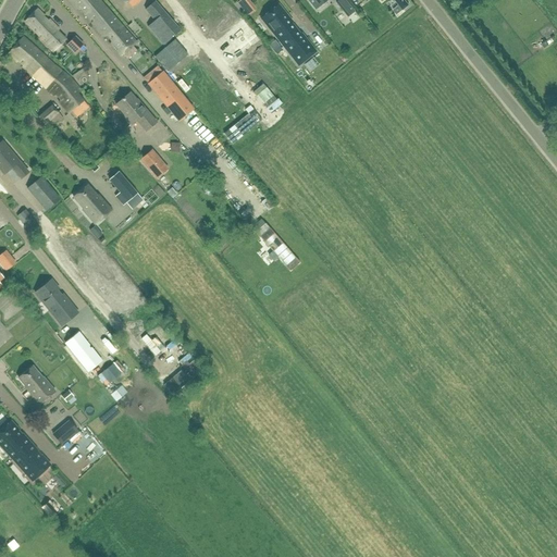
[(135,41),(98,0),(67,0),(75,10),(78,9),(93,26),(101,36),(106,35),(111,41),(109,45),(119,56),(121,54),(122,56),(123,56),(127,60),(137,51),(132,45),(135,41)]
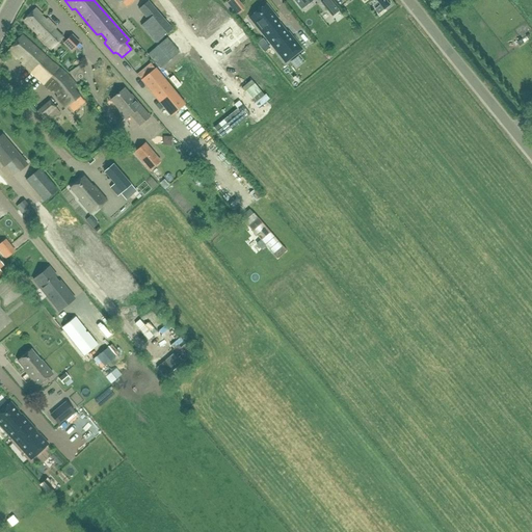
[(208,1),(207,0),(179,0),(191,15),(208,1)]
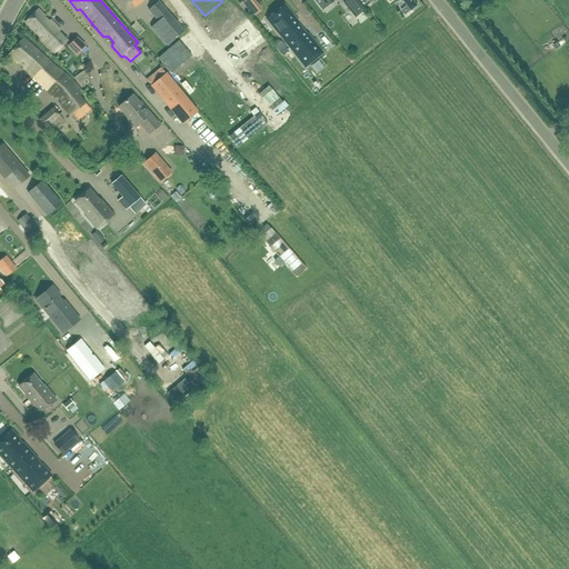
[(351,0),(348,0),(343,3),(355,19),(361,13),(351,0)]
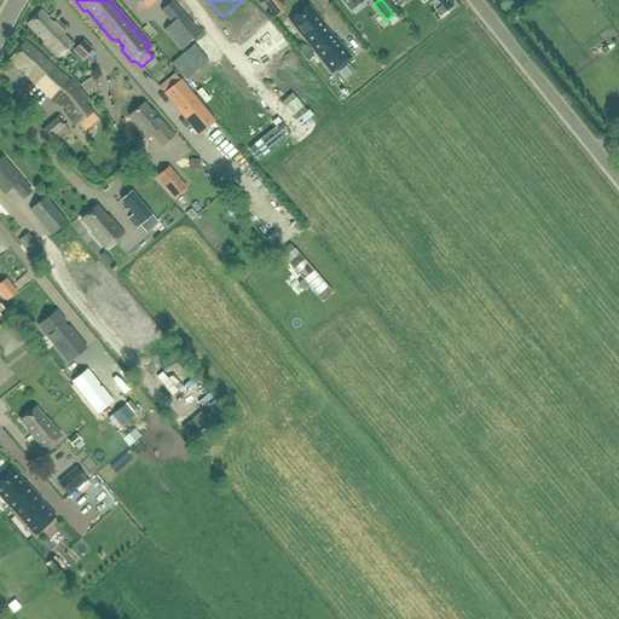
[(439,0),(439,1),(447,12),(455,7),(447,0),(439,0)]
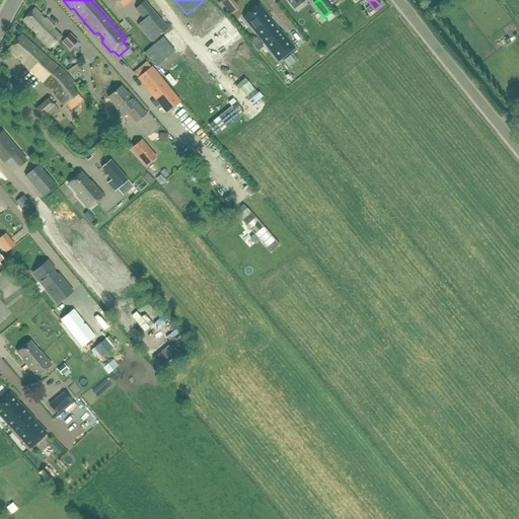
[(152,43),(167,27),(145,1),(144,2),(134,9),(143,20),(137,25),(152,43)]
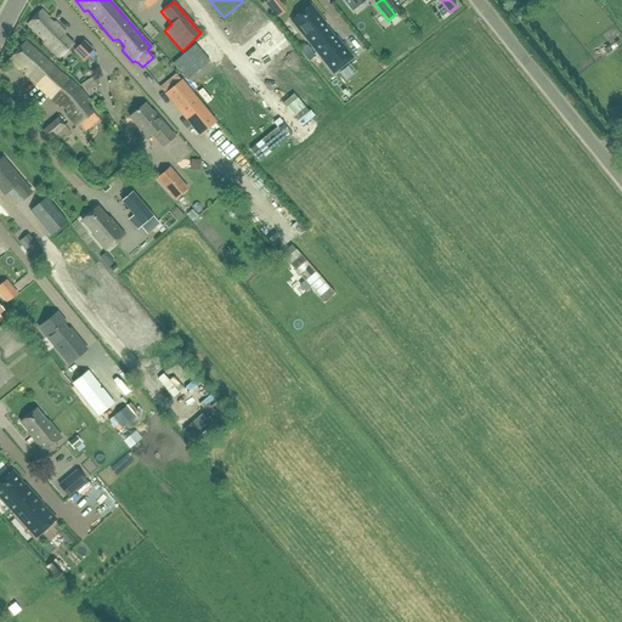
[(243,1),(224,17),(246,41),(264,24),(243,1)]
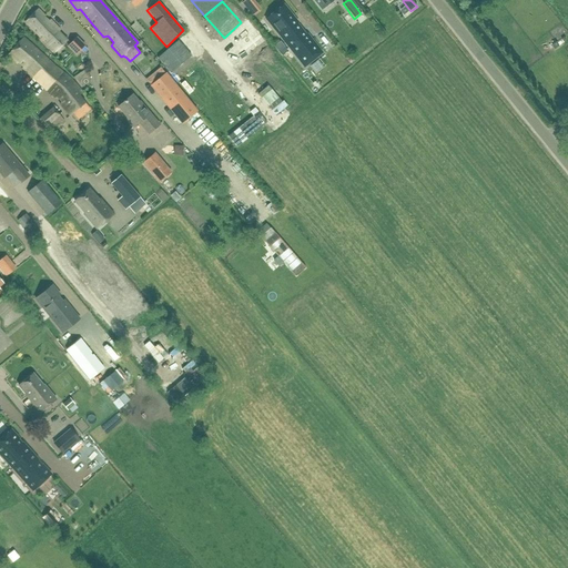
[(285,42),(296,33),(292,27),(297,22),(283,6),(266,19),(285,42)]
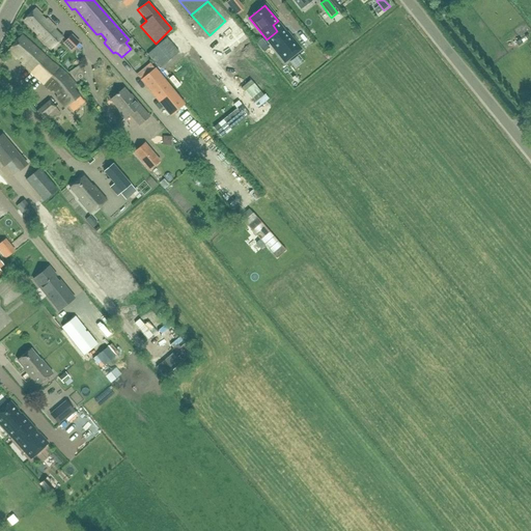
[(45,20),(40,16),(42,15),(35,8),(23,21),(43,40),(46,44),(51,50),(60,40),(55,34),(52,31),(56,27),(47,19),(45,20)]
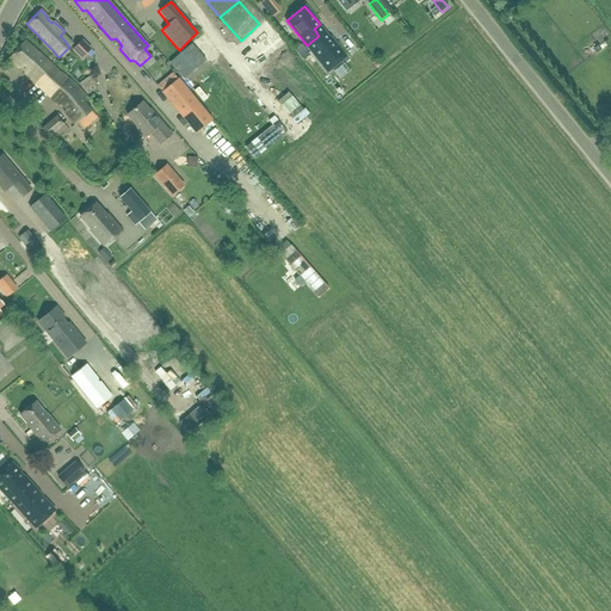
[(325,42),(319,36),(307,45),(326,71),(345,56),(331,37),(325,42)]
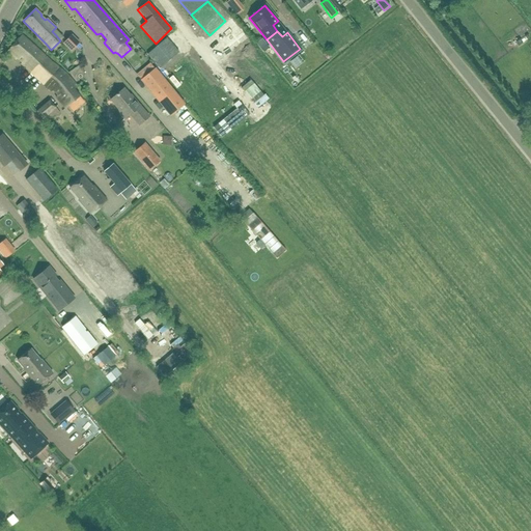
[(40,52),(22,35),(7,52),(16,59),(17,58),(22,62),(21,64),(46,86),(51,91),(54,89),(58,94),(56,98),(66,108),(67,106),(73,112),(85,102),(83,100),(79,96),(80,95),(73,88),(76,86),(60,70),(54,64),(50,62),(40,52)]
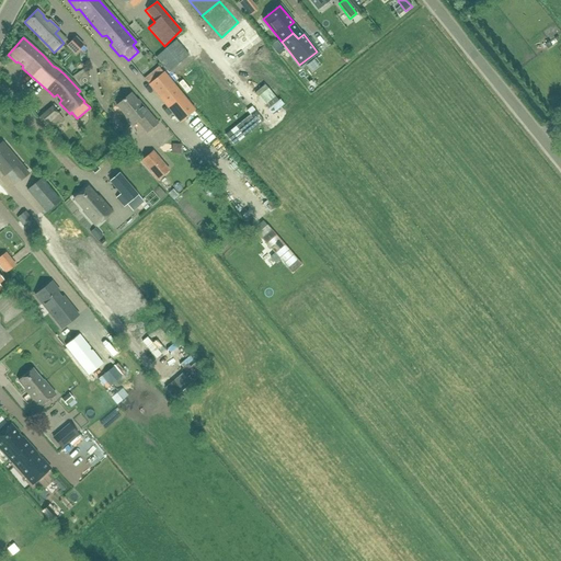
[(70,42),(79,50),(83,46),(75,37),(70,42)]
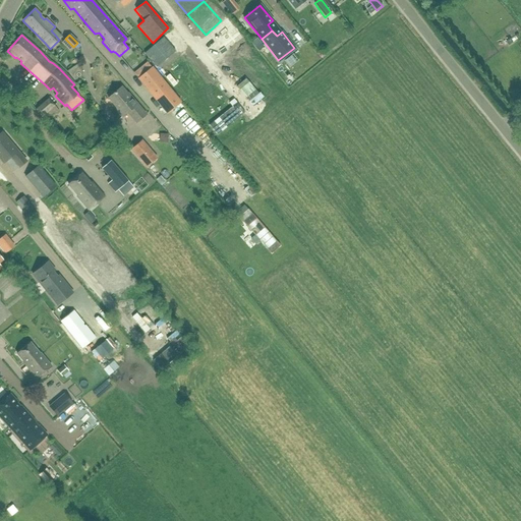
[(186,52),(170,65),(186,84),(201,71),(186,52)]
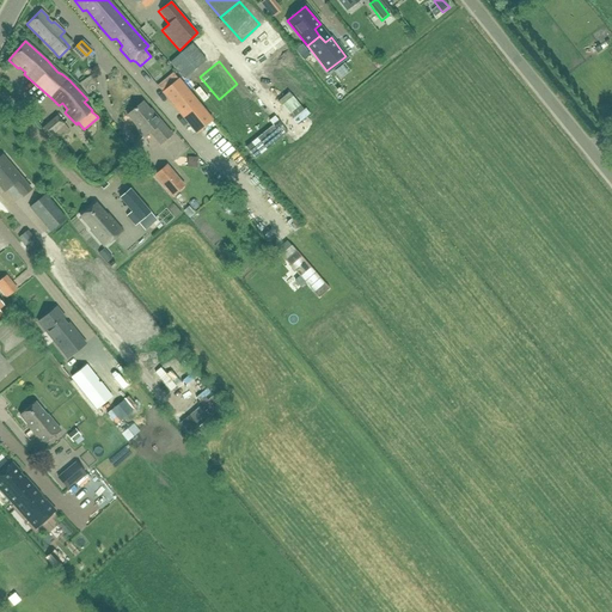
[(261,112),(237,84),(219,99),(236,120),(237,118),(244,126),(261,112)]
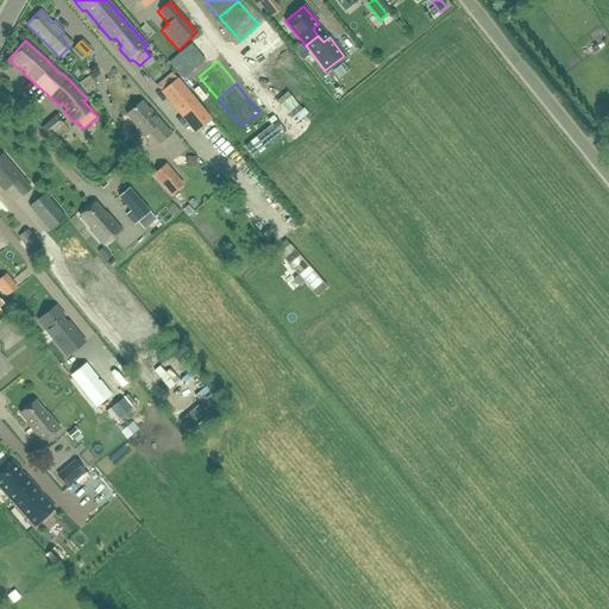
[(176,111),(195,133),(212,119),(193,98),(176,111)]
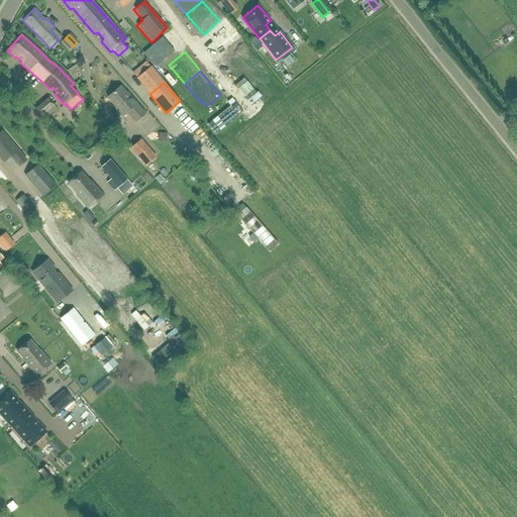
[(128,97),(120,87),(107,97),(115,107),(114,108),(121,115),(126,111),(135,122),(144,114),(129,96),(128,97)]
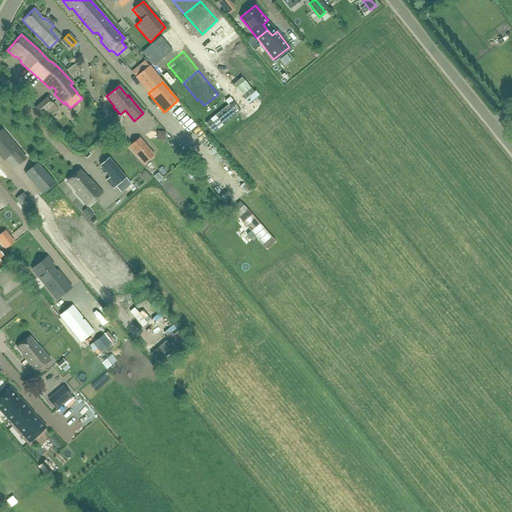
[(53,112),(56,109),(46,97),(34,107),(44,118),(52,111),(53,112)]
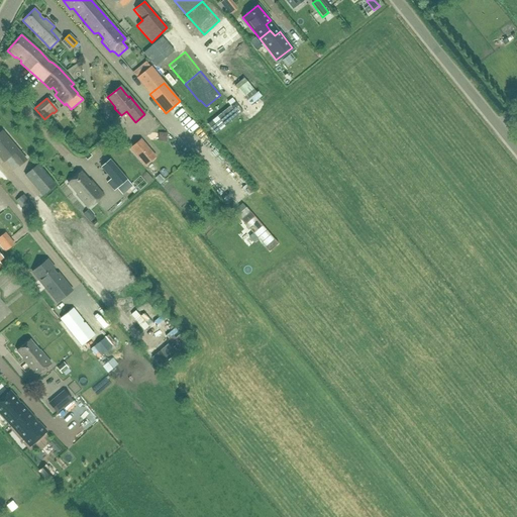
[(26,161),(2,132),(0,133),(0,158),(3,163),(11,156),(19,166),(26,161)]
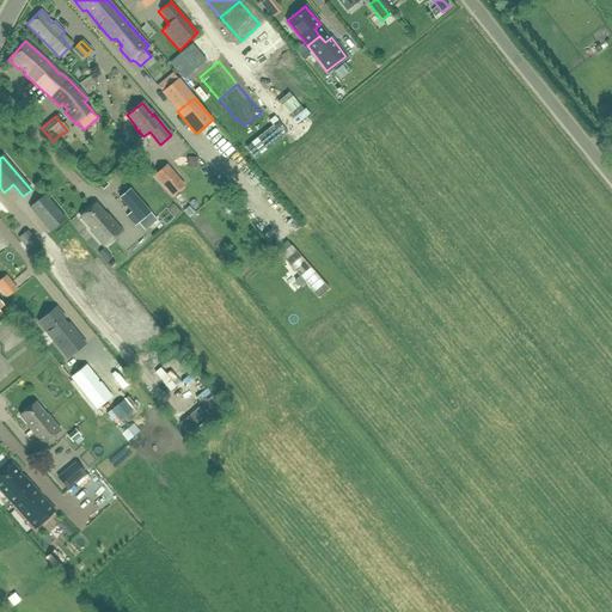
[(184,185),(165,165),(153,176),(171,197),(184,185)]
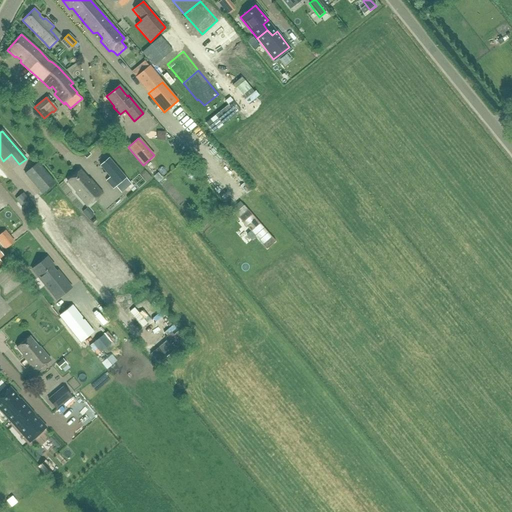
[(113,189),(116,187),(126,178),(109,158),(100,165),(110,176),(109,177),(107,179),(106,180),(113,189)]
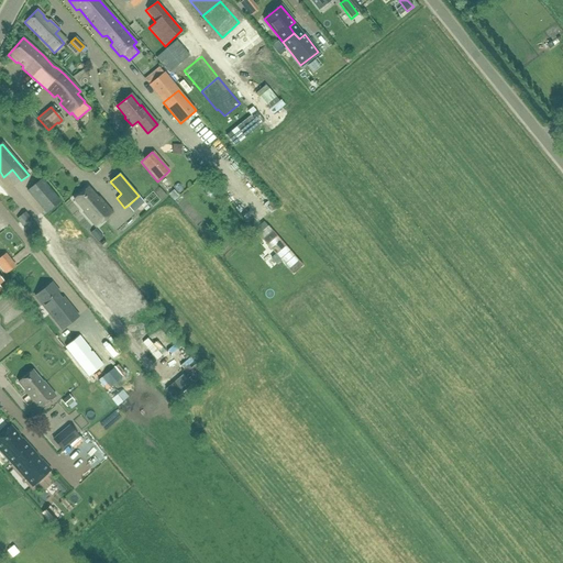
[(163,188),(170,181),(167,177),(158,184),(163,188)]
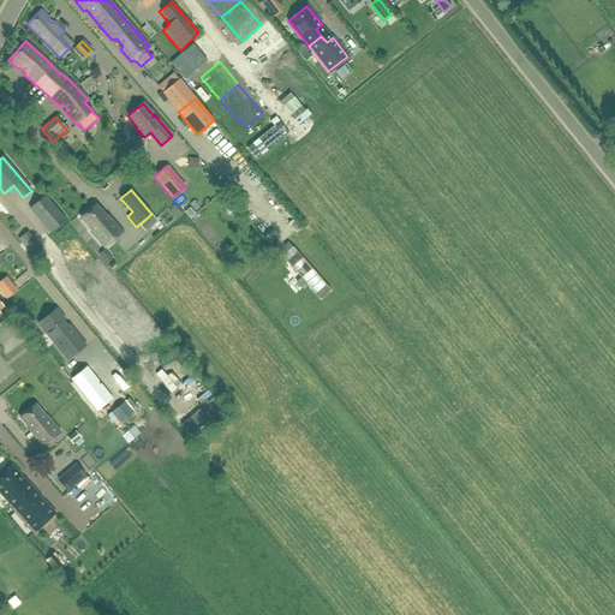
[(51,233),(66,220),(46,196),(30,209),(51,233)]
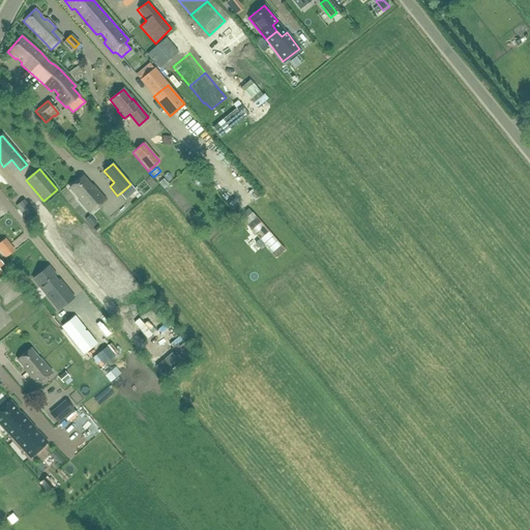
[(188,175),(197,185),(203,180),(195,170),(188,175)]
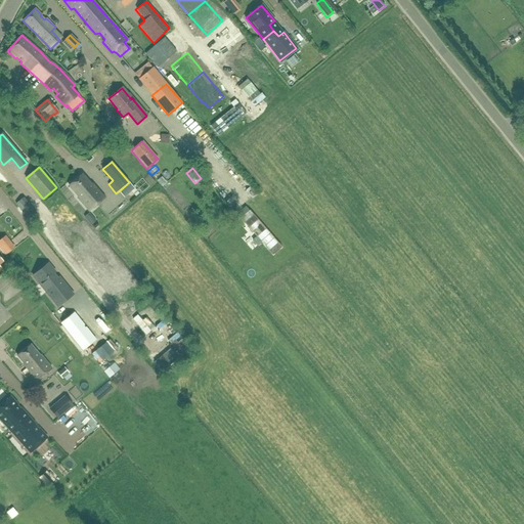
[(93,187),(82,174),(69,185),(80,199),(79,200),(89,212),(104,198),(94,186),(93,187)]
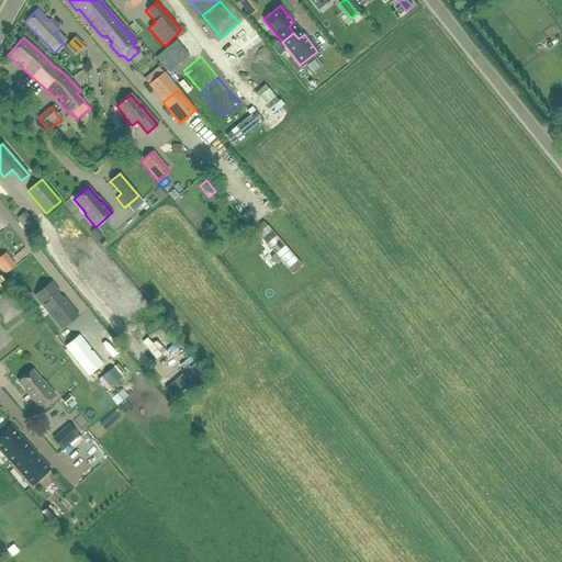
[(173,191),(168,194),(176,206),(181,202),(173,191)]
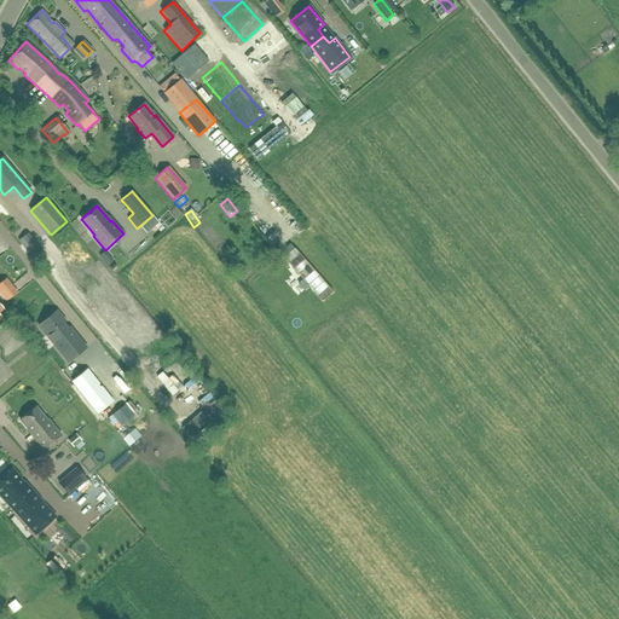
[(4,247),(0,248),(0,266),(1,268),(13,259),(4,247)]
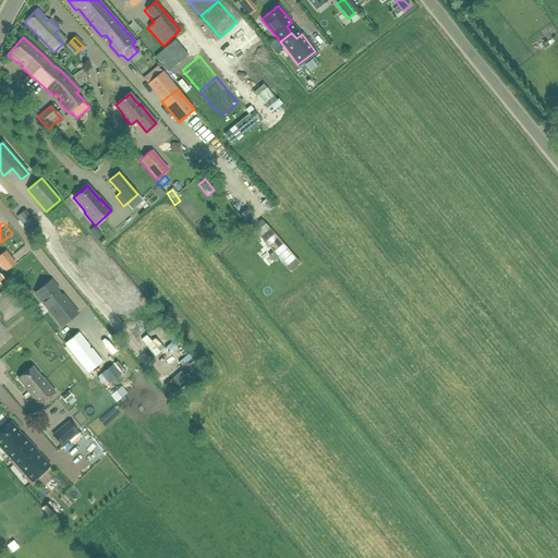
[(51,281),(35,293),(61,326),(77,314),(62,295),(61,296),(57,291),(59,290),(51,281)]
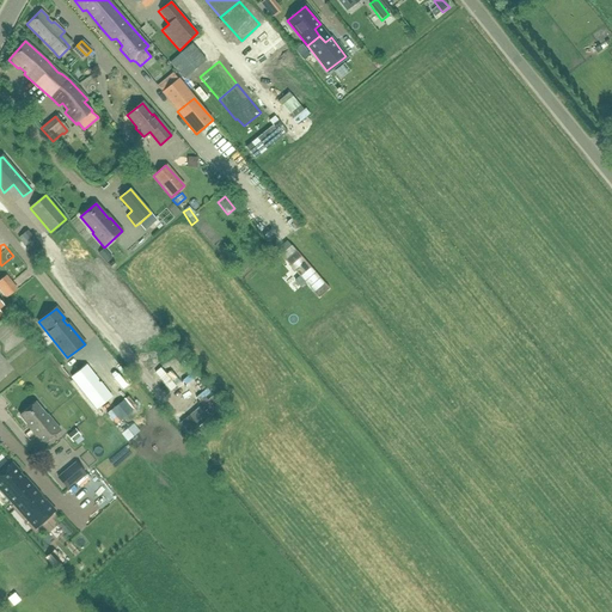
[(47,416),(36,403),(19,416),(31,429),(30,430),(42,445),(60,430),(48,416),(47,416)]
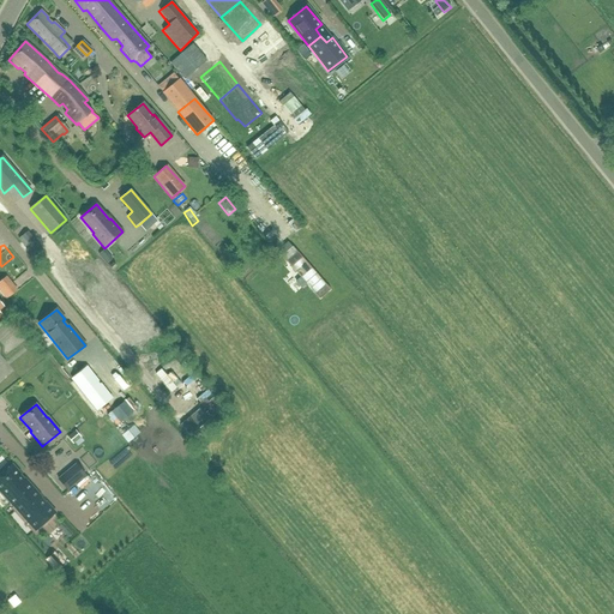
[(133,426),(126,432),(132,438),(139,433),(133,426)]
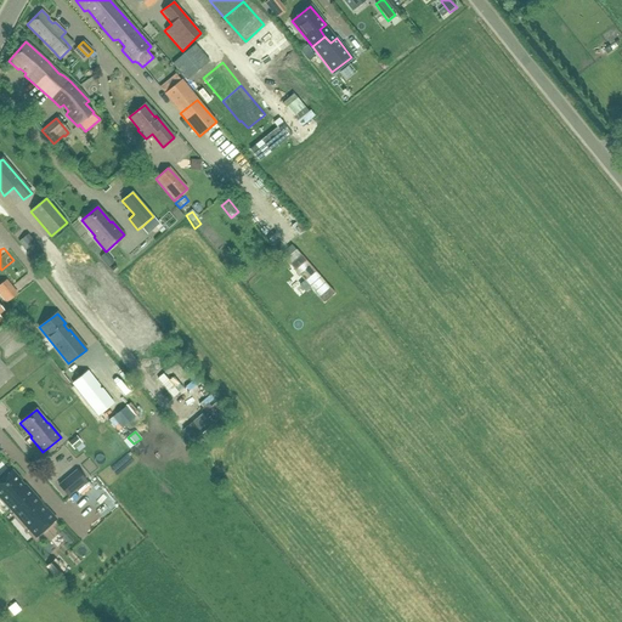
[(68,442),(74,450),(75,448),(79,452),(85,447),(82,444),(83,442),(80,440),(82,439),(78,435),(77,436),(75,436),(68,442)]
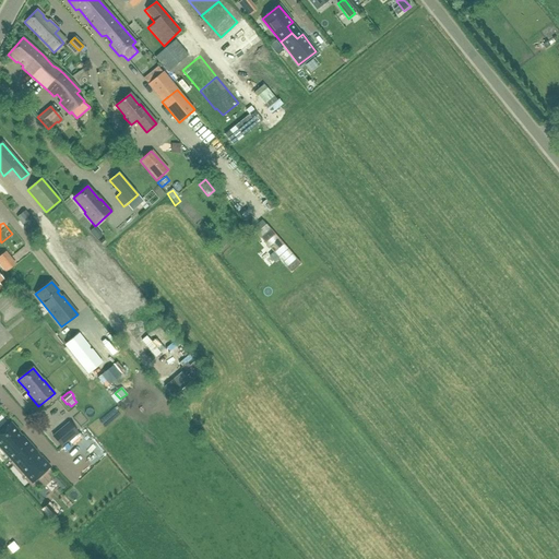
[(11,423),(0,432),(0,447),(12,461),(31,444),(22,436),(21,437),(18,432),(19,431),(11,423)]
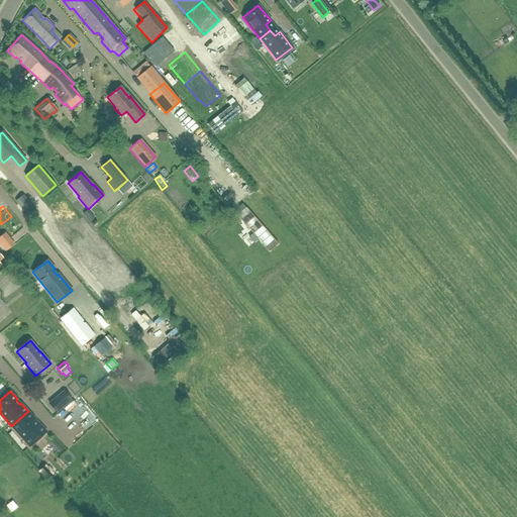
[(56,413),(71,401),(64,392),(47,404),(56,413)]
